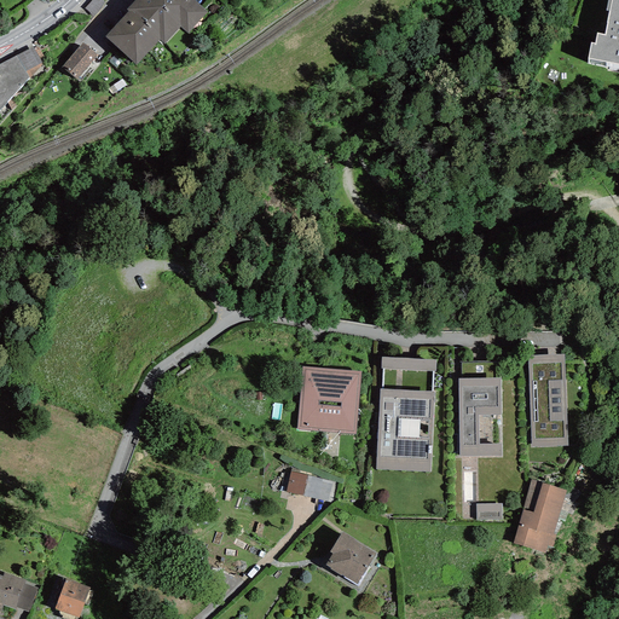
[(128,9),(105,34),(137,62),(160,38),(165,41),(180,24),(189,30),(208,9),(197,0),(133,0),(127,7),(128,9)]
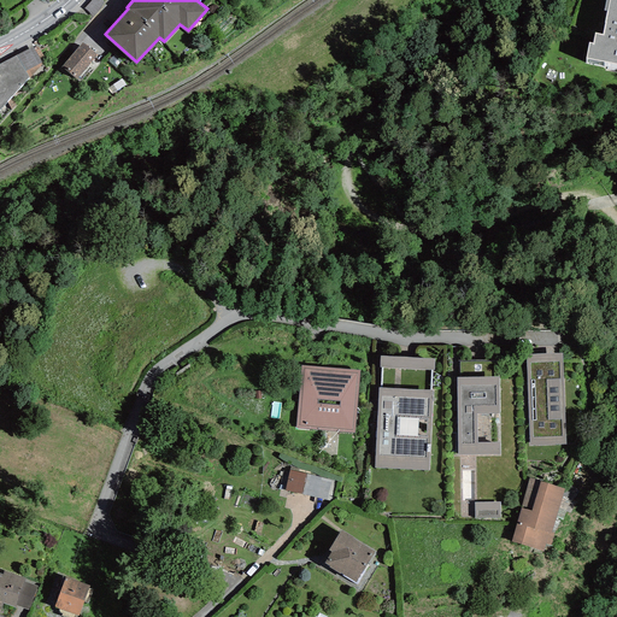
[(586,59),(616,65),(616,0),(610,0),(604,35),(594,34),(593,43),(589,43),(586,59)]
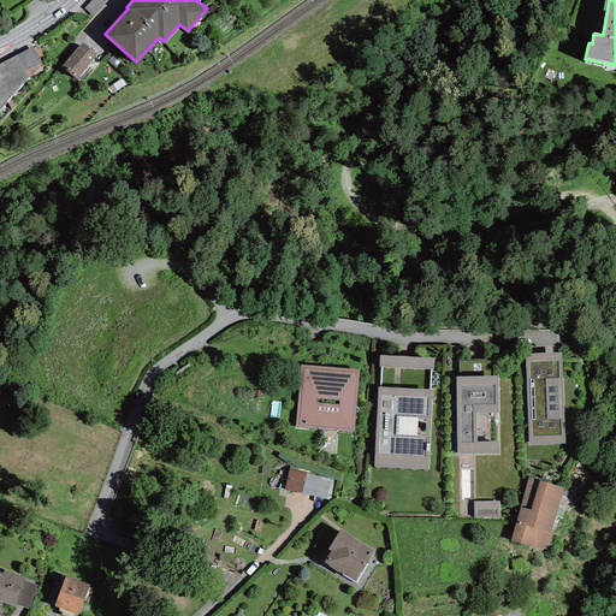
[(96,54),(82,41),(61,65),(76,77),(96,54)]
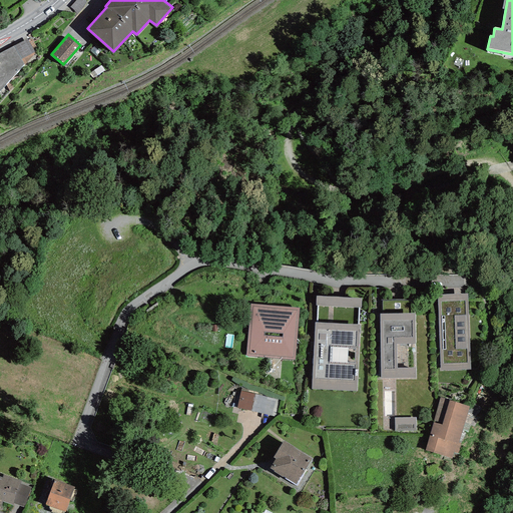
[(27,38),(0,52),(0,90),(24,64),(21,59),(34,51),(27,38)]
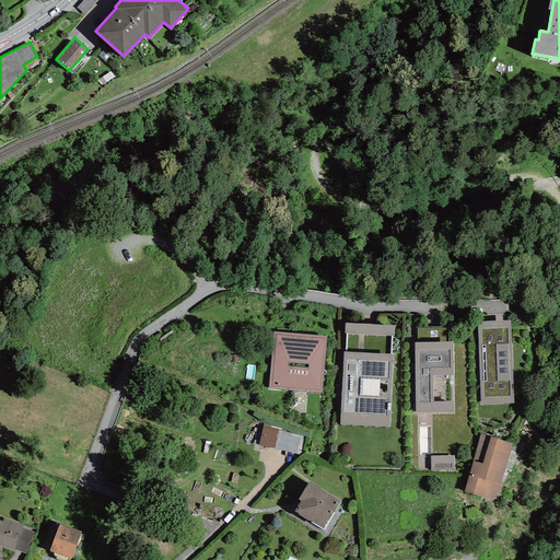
[(511,319),(477,321),(480,404),(514,401),(511,319)]
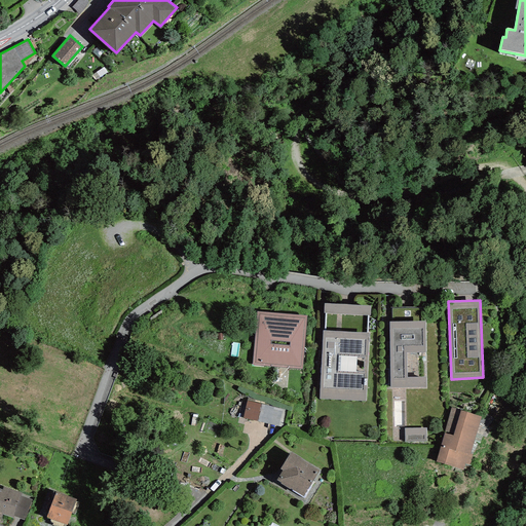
[(371,304),(325,302),(320,398),(366,400),(371,304)]
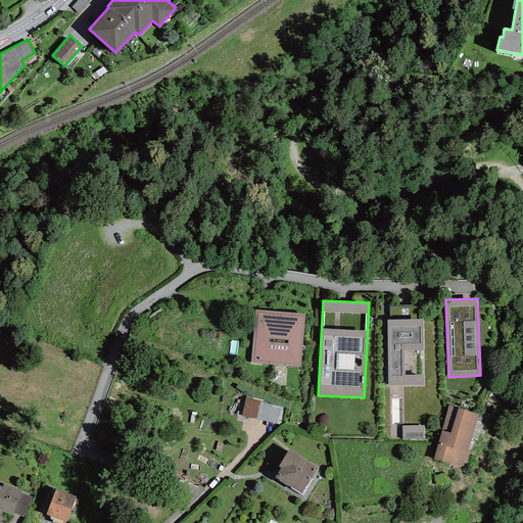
[(305,313),(256,308),(253,331),(250,331),(250,340),(253,341),(251,363),(300,367),(305,313)]
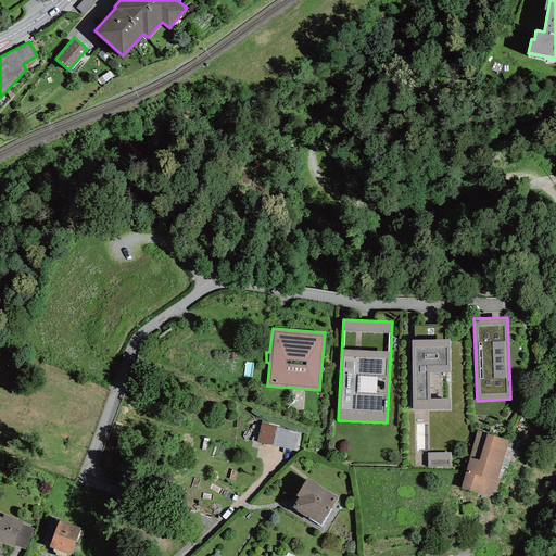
[(450,338),(412,339),(413,408),(451,407),(450,338)]
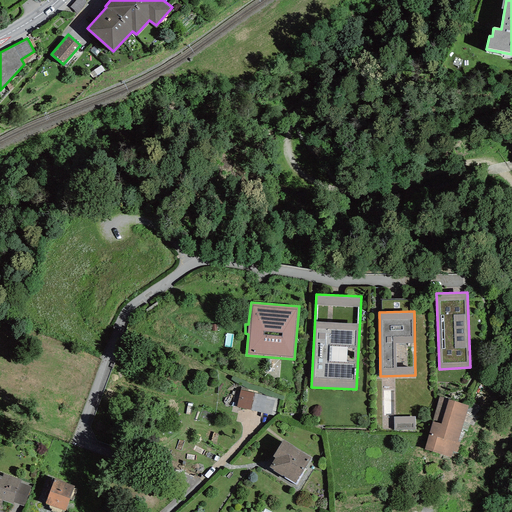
[(276,399),(240,390),(236,407),(273,415),(276,399)]
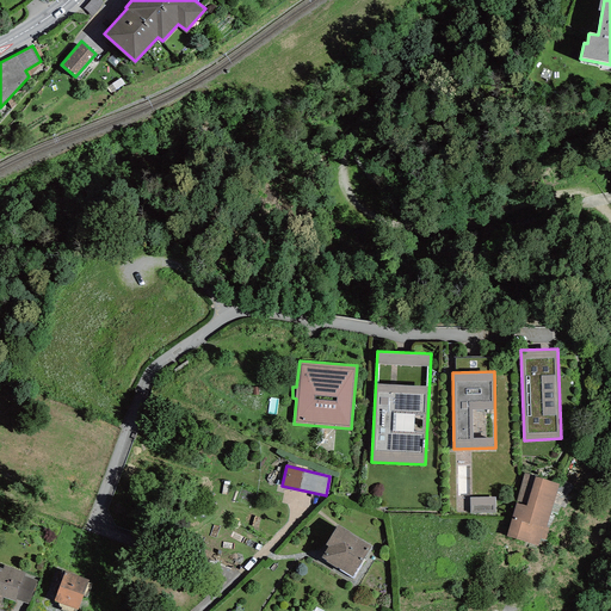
[(559,482),(524,473),(506,535),(538,544),(539,538),(545,539),(549,528),(547,526),(559,482)]
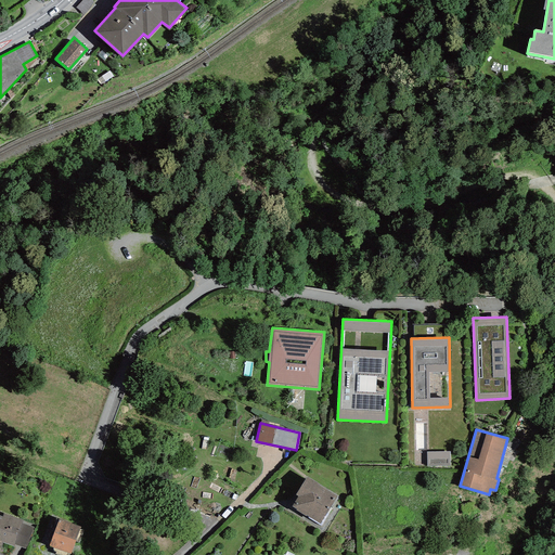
[(451,464),(451,449),(428,449),(428,464),(451,464)]
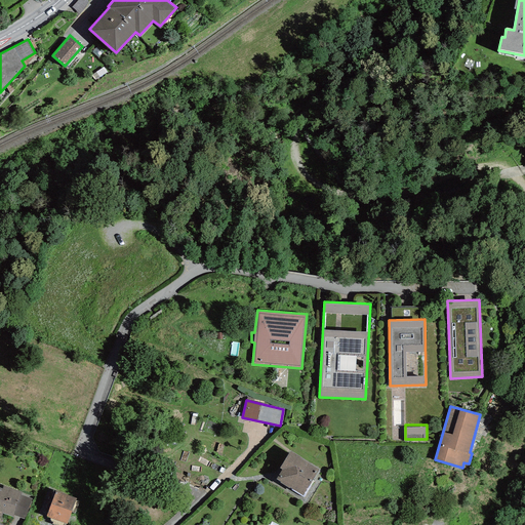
[(319,470),(290,451),(280,468),(282,470),(276,479),(303,495),(319,470)]
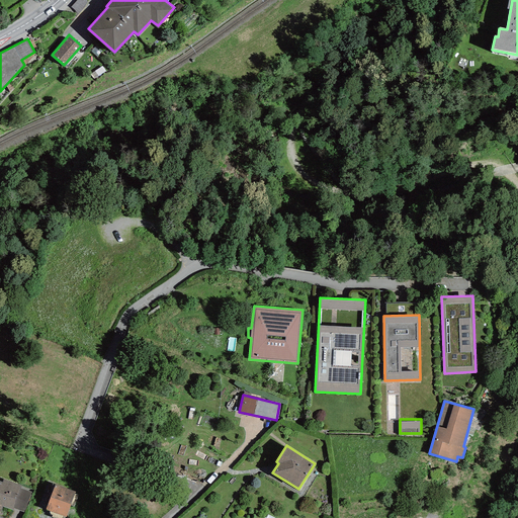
[(0,482),(0,509),(1,510),(3,507),(12,510),(13,508),(24,513),(31,493),(20,489),(21,486),(3,480),(2,483),(0,482)]
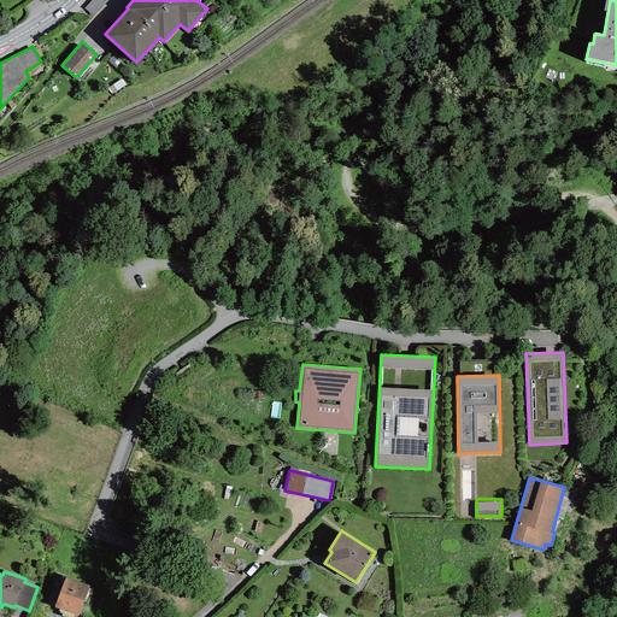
[(89,586),(65,577),(54,607),(78,616),(89,586)]
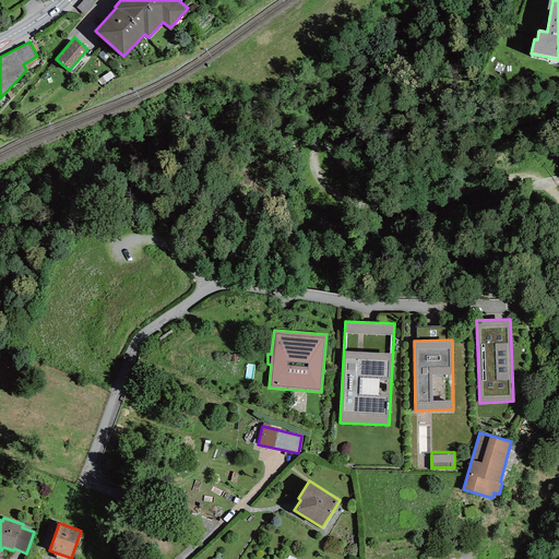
All buildings are outlined.
